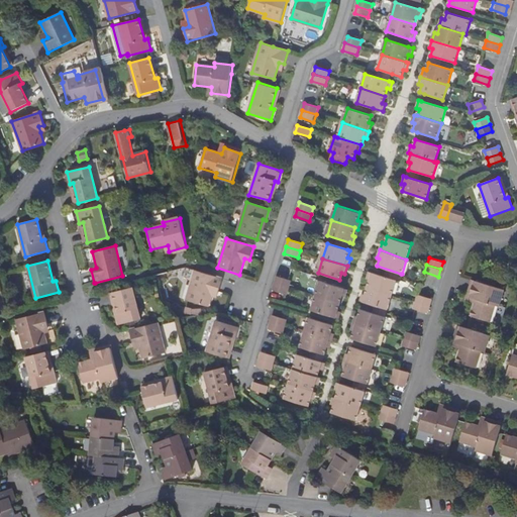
[(218,292),(222,279),(217,277),(195,270),(186,300),(208,307),(213,290),(218,292)]
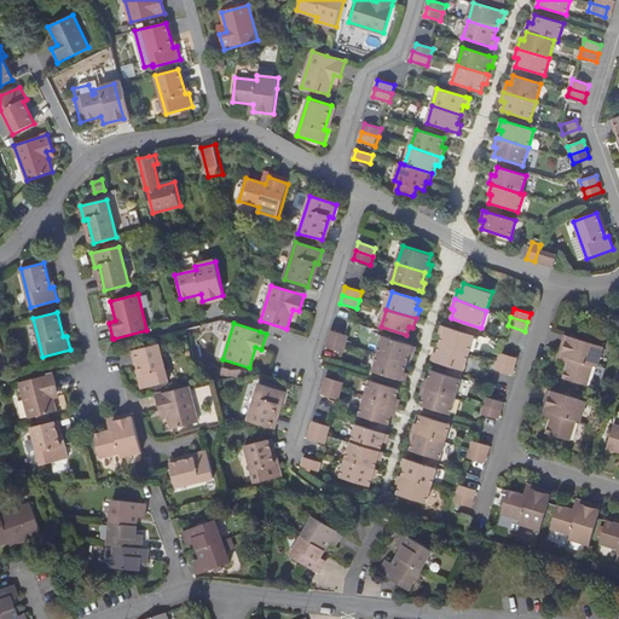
[(440,343),(468,353),(474,335),(447,327),(443,325),(439,334),(443,335),(440,343)]
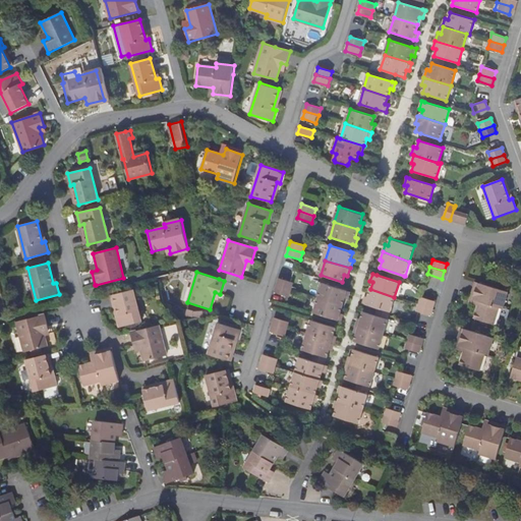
[(277,285),(291,289),(293,283),(279,278),(277,285)]
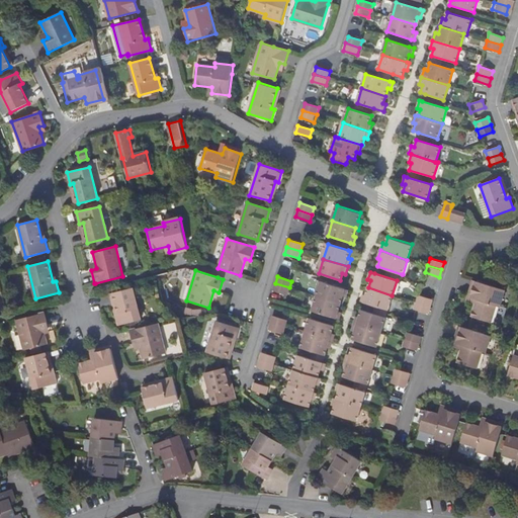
[(317,296),(341,304),(343,296),(346,297),(348,290),(338,286),(321,281),(317,296)]
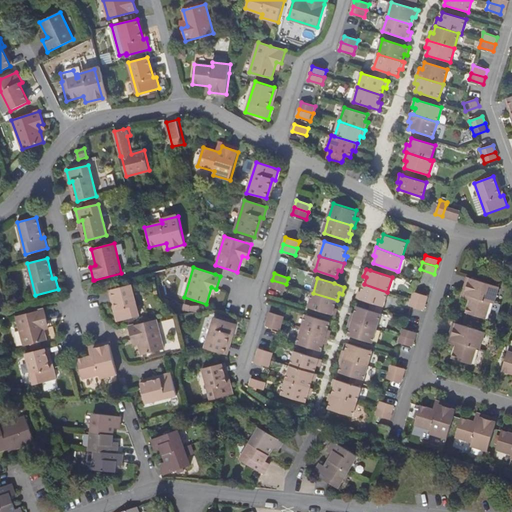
[(465,295),(471,297),(466,313),(485,319),(490,302),(494,304),(499,287),(470,278),(465,295)]
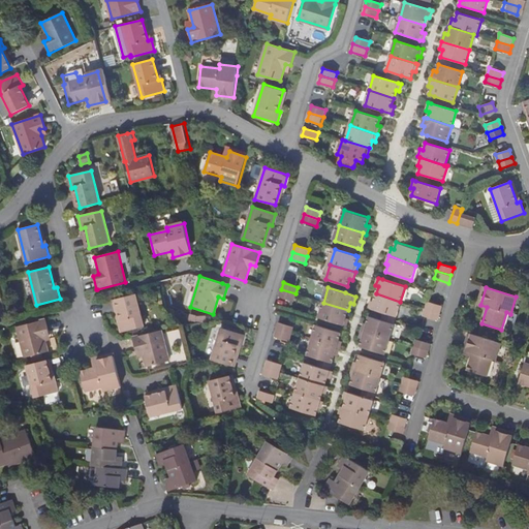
[(292,301),(296,293),(281,289),(279,297),(292,301)]
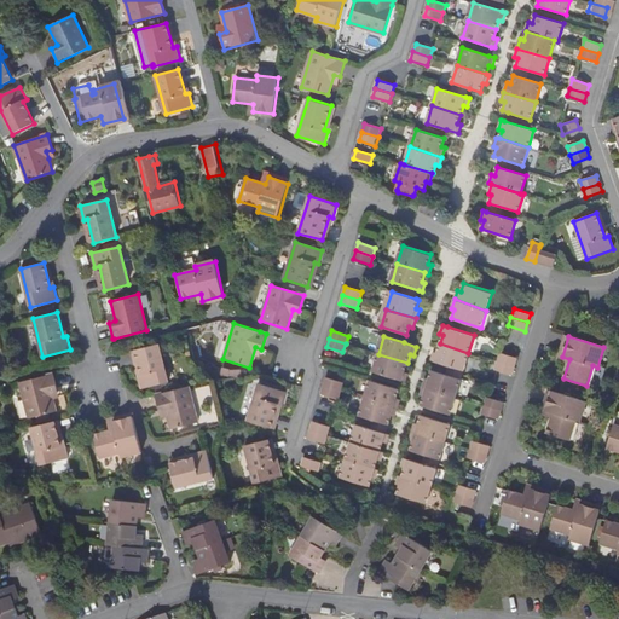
[(463,370),(468,353),(440,343),(438,352),(434,352),(432,360),(434,362),(463,370)]
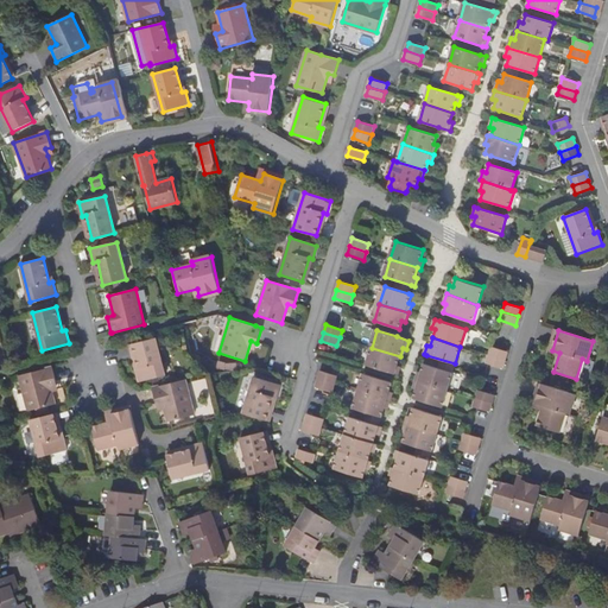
[(139,368),(135,368),(139,382),(165,375),(156,339),(133,344),(139,368)]
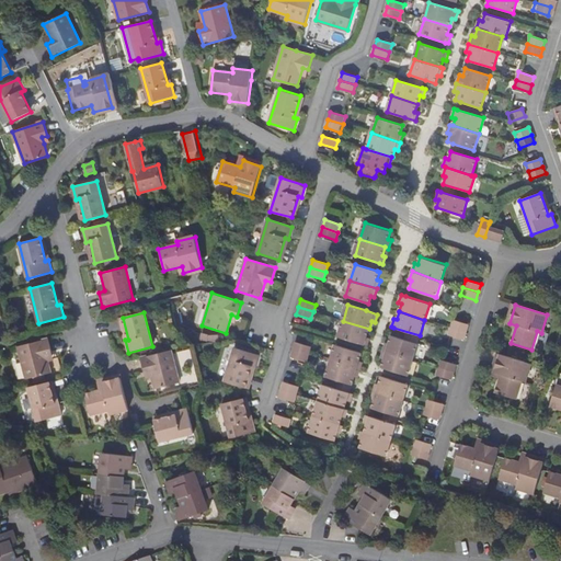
[(450,328),(466,332),(468,324),(453,320),(450,328)]
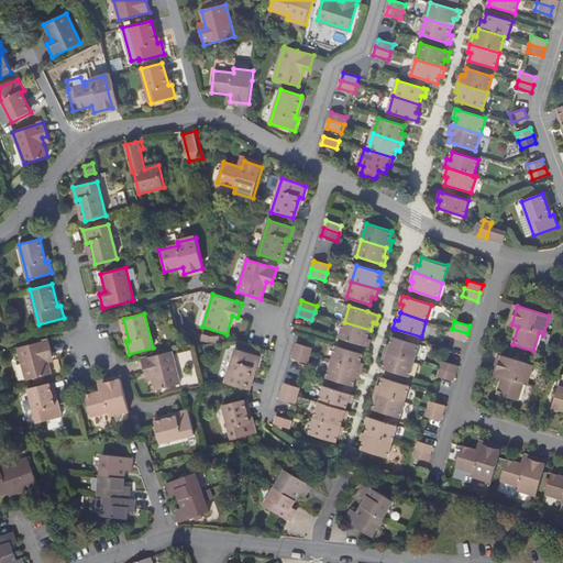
[(340,338),(365,346),(368,348),(371,339),(367,338),(371,330),(344,322),(340,338)]
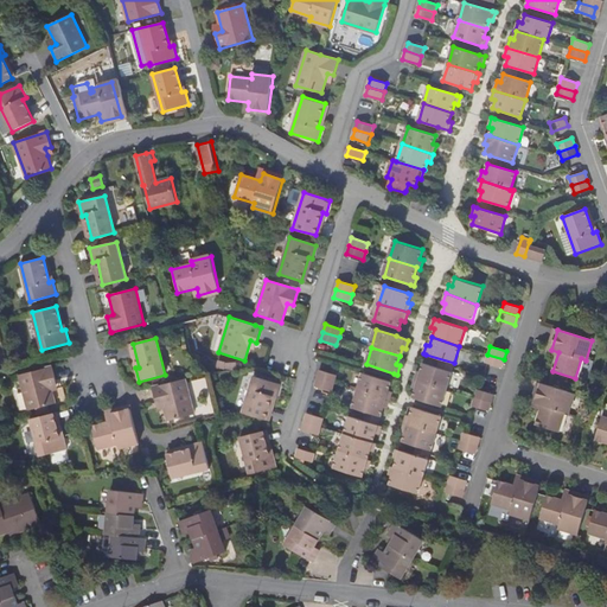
[(485,363),(502,368),(504,359),(487,355),(485,363)]
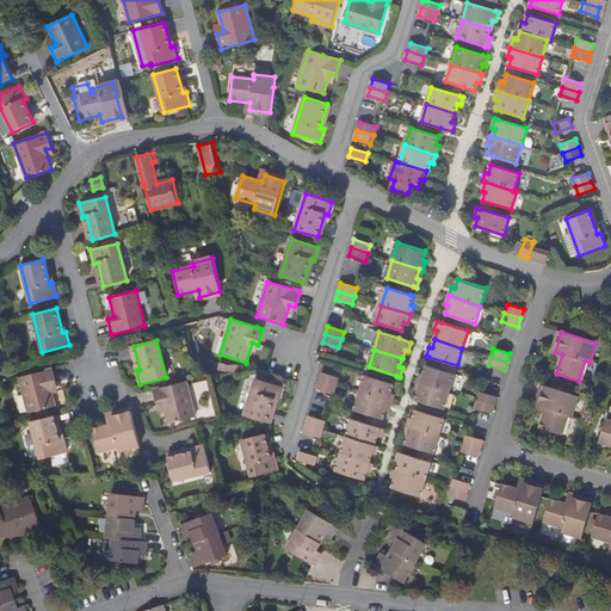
[(418,382),(449,392),(455,375),(426,365),(424,374),(420,372),(418,382)]
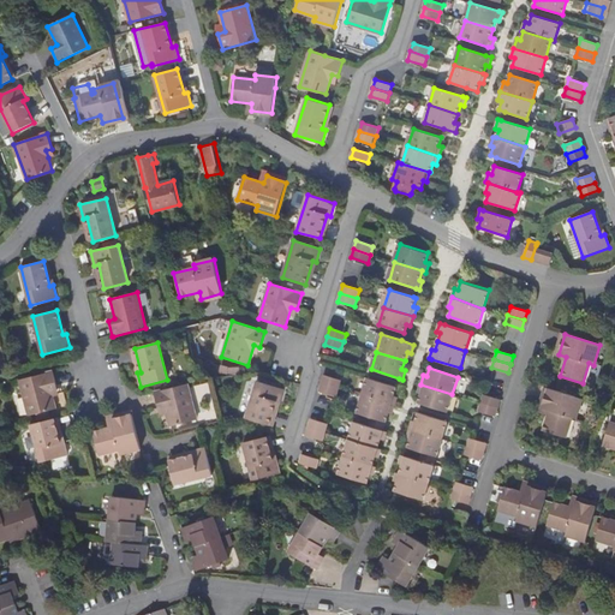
[(46,372),(19,380),(29,416),(55,408),(51,389),(57,388),(53,371),(46,372)]
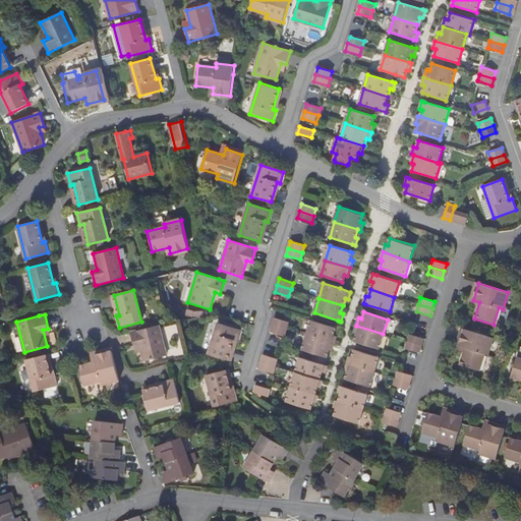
[(273,325),(287,329),(289,322),(275,317),(273,325)]
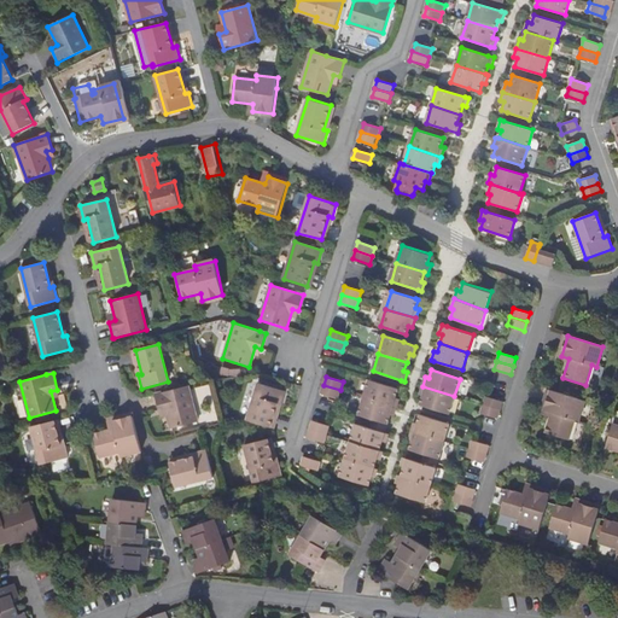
[(365,397),(396,408),(400,398),(396,397),(398,389),(369,380),(365,397)]
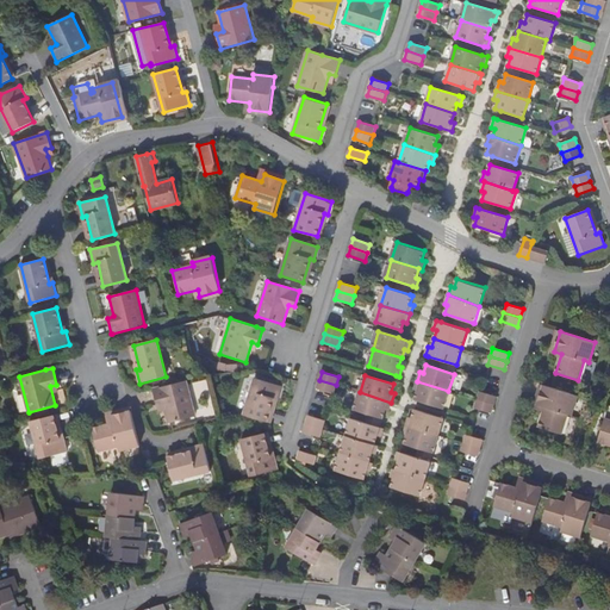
[(278,399),(281,386),(255,378),(243,415),(267,422),(274,398),(278,399)]
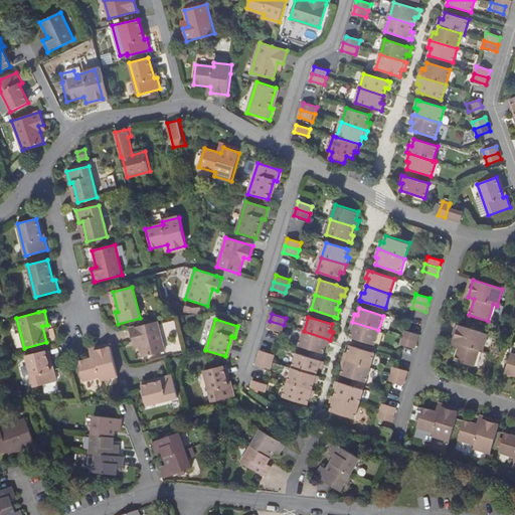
[(157,321),(129,329),(133,342),(138,341),(142,357),(165,352),(157,321)]
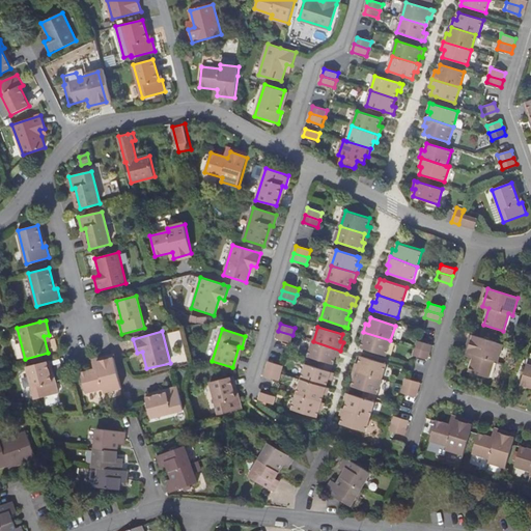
[(289,342),(292,335),(278,331),(276,338),(289,342)]
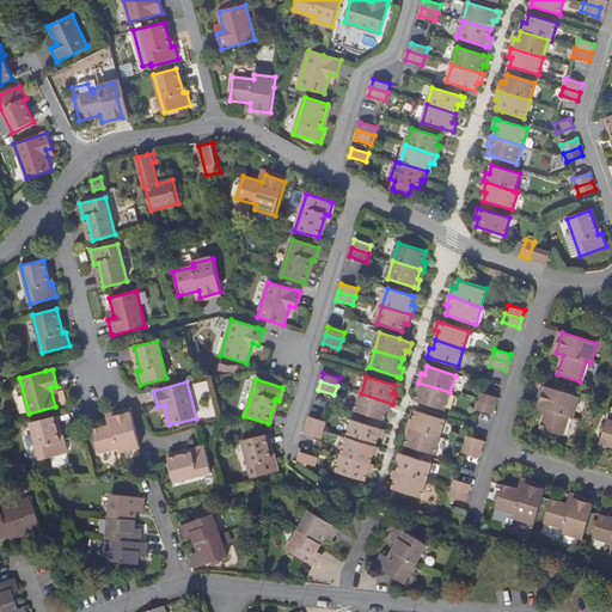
[(445,410),(450,392),(418,383),(416,391),(420,392),(416,401),(420,402),(445,410)]
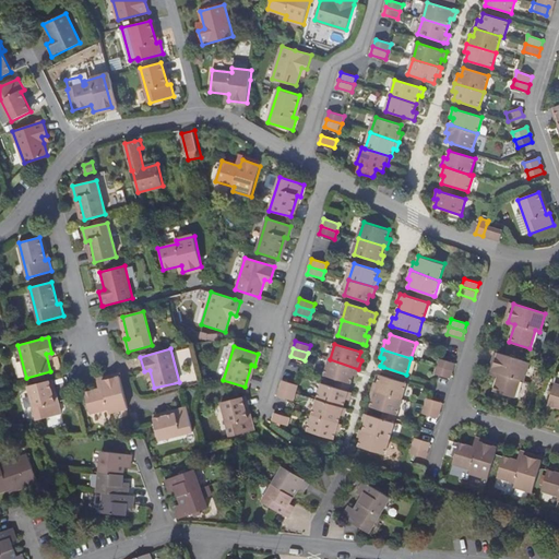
[(530,363),(499,353),(492,371),(499,373),(494,392),(514,399),(520,380),(524,381),(530,363)]
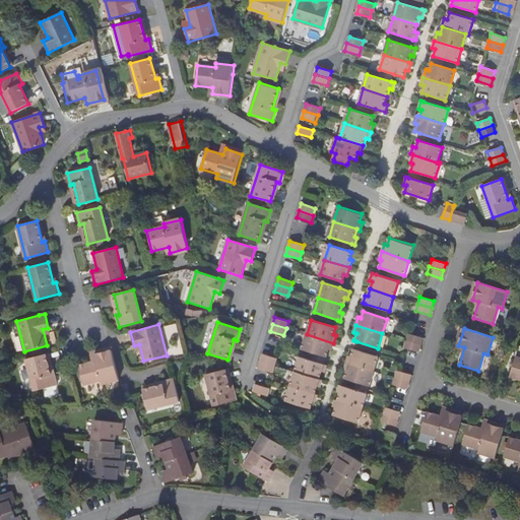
[(406,340),(420,345),(423,337),(408,333),(406,340)]
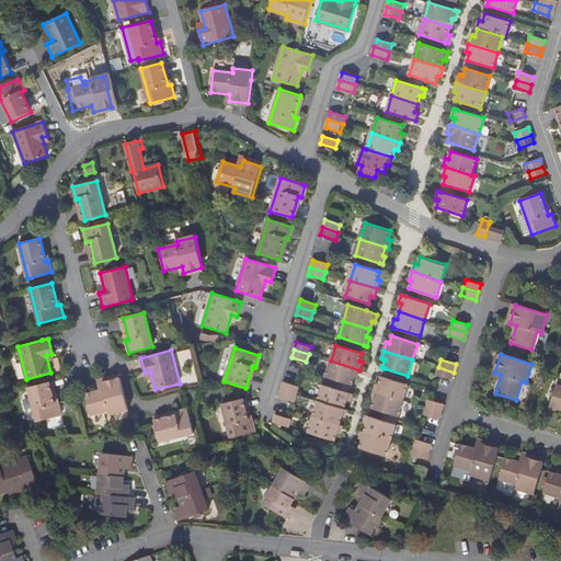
[(325,377),(352,385),(354,377),(357,378),(359,370),(331,361),(325,377)]
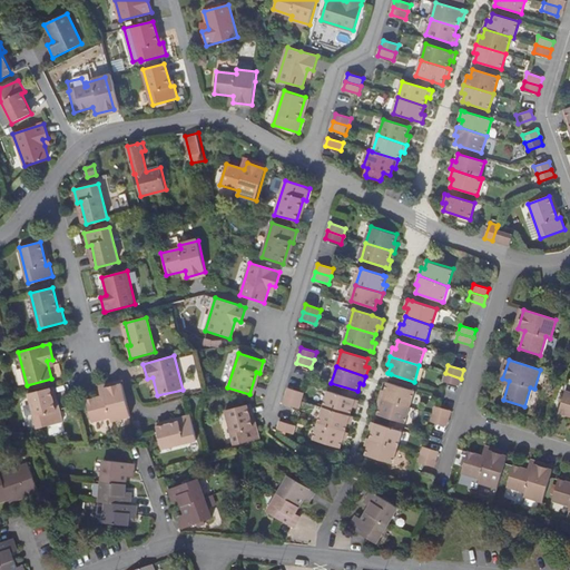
[(459,386),(461,379),(445,373),(443,381),(459,386)]
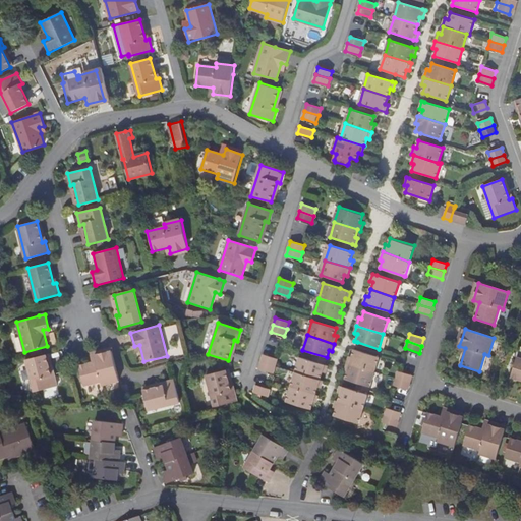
[(347,363),(373,371),(379,356),(354,349),(352,357),(349,356),(347,363)]
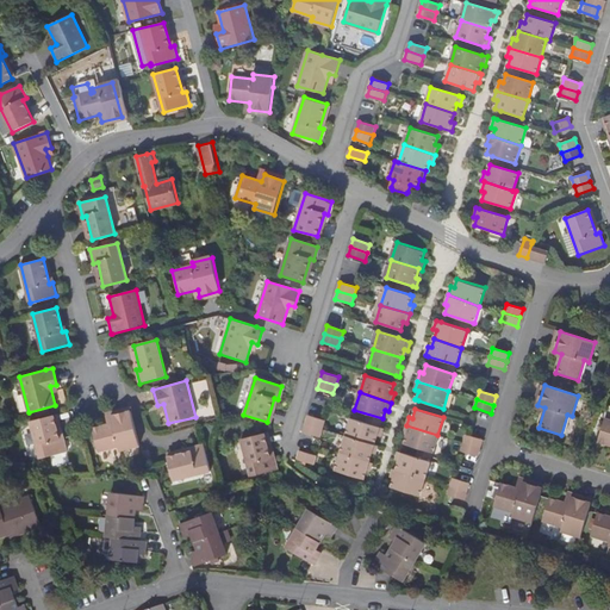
[(139,446),(136,431),(131,411),(111,416),(112,423),(92,429),(98,452),(118,447),(119,450),(139,446)]
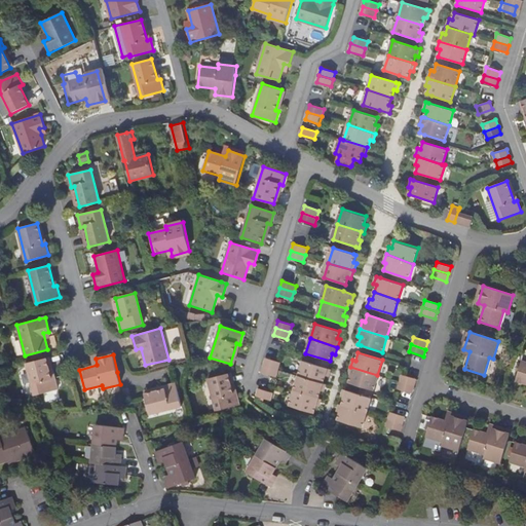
[(46,358),(26,363),(35,396),(58,389),(54,378),(51,379),(46,358)]
